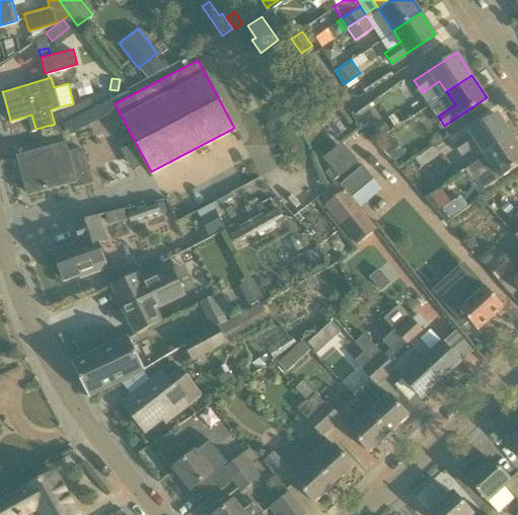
[(111,95),(99,101),(105,113),(117,107),(115,103),(111,95)]
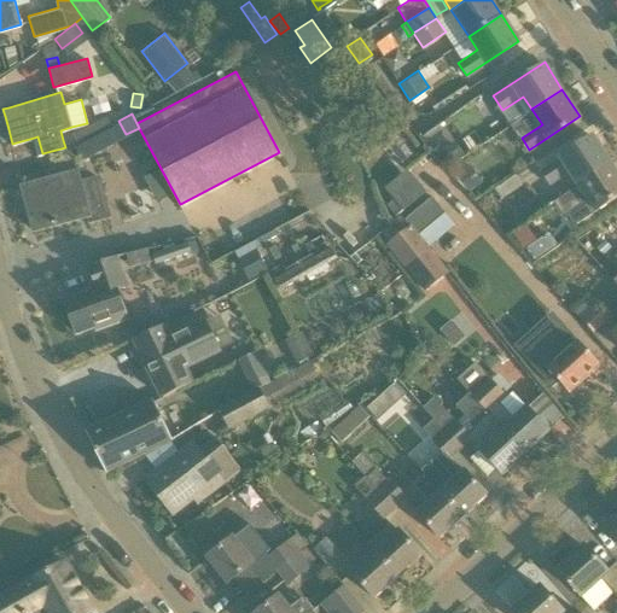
[(408,147),(383,114),(371,122),(396,157),(408,147)]
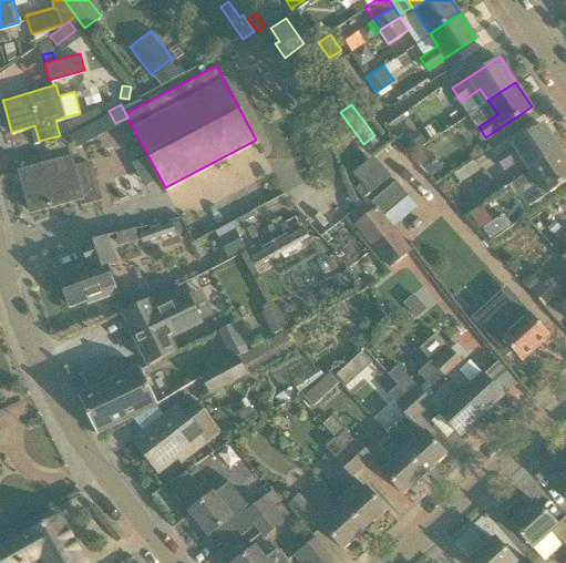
[(69,132),(102,114),(98,105),(67,122),(69,128),(67,129),(69,132)]
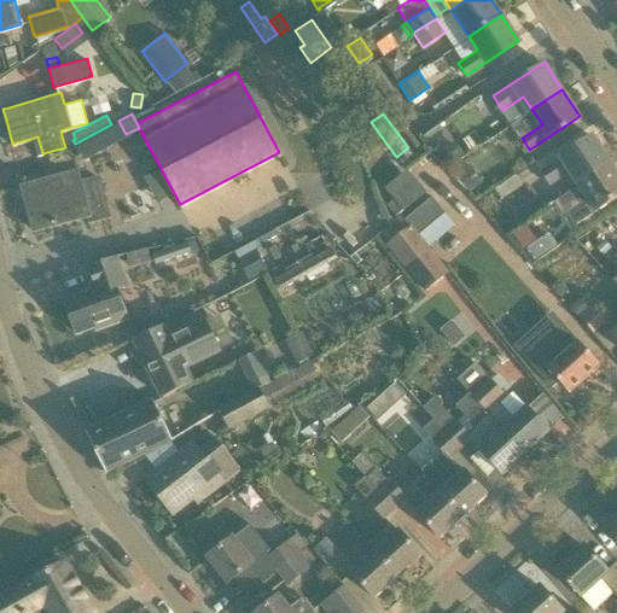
[(549,181),(571,168),(578,180),(609,161),(592,134),(541,168),(549,181)]
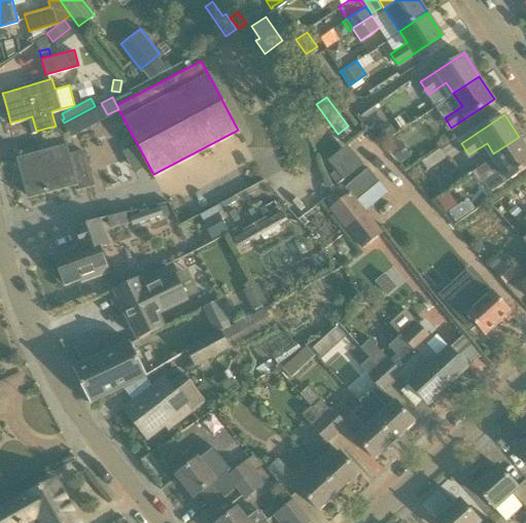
[(386,118),(374,127),(382,138),(393,130),(386,118)]
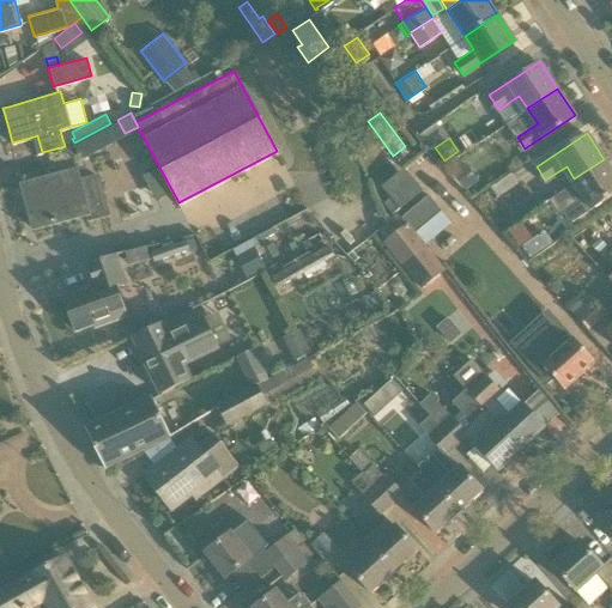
[(564,207),(573,219),(611,193),(611,171),(604,159),(574,178),(585,194),(564,207)]
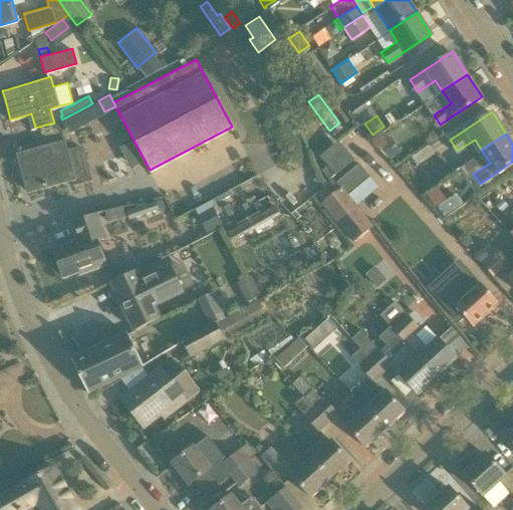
[(390,136),(380,142),(381,144),(390,156),(400,149),(391,135),(390,136)]
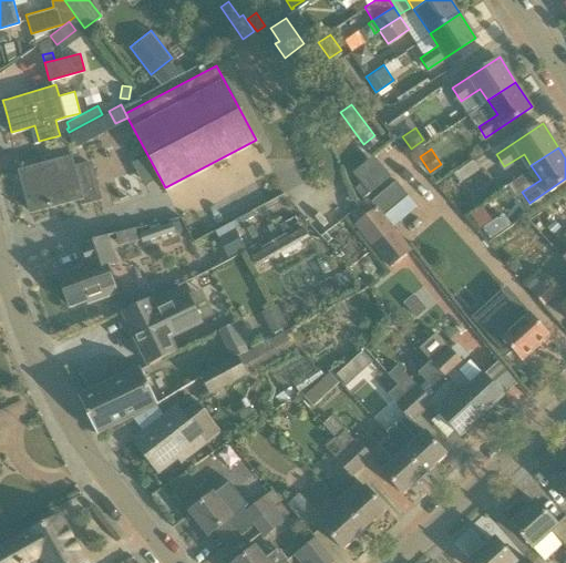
[(82,202),(100,196),(90,161),(73,165),(70,155),(20,169),(31,210),(80,196),(82,202)]
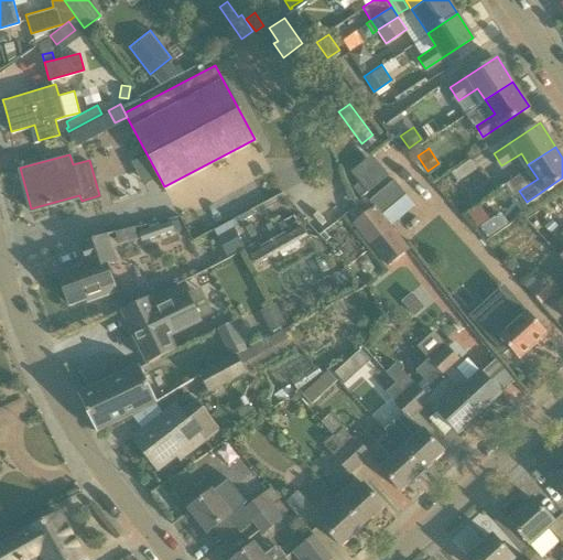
[(456,180),(476,167),(469,158),(451,171),(456,180)]
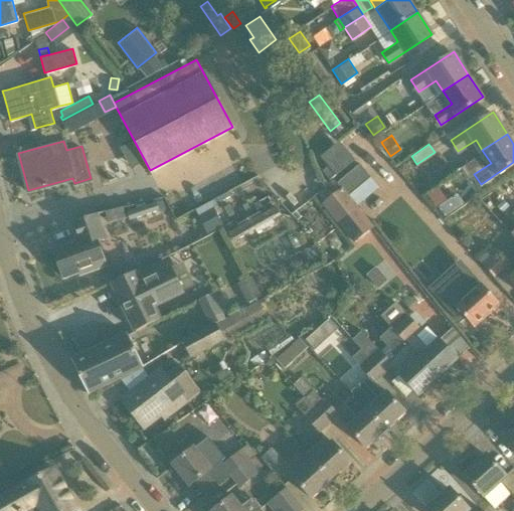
[(359,162),(337,180),(342,185),(349,194),(371,176),(359,162)]
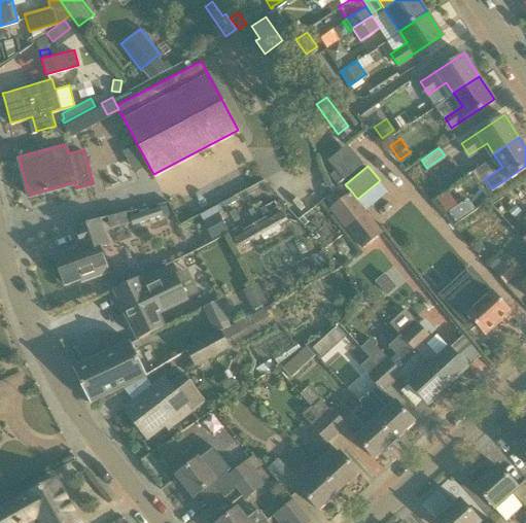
[(336,168),(329,173),(337,182),(343,177),(336,168)]
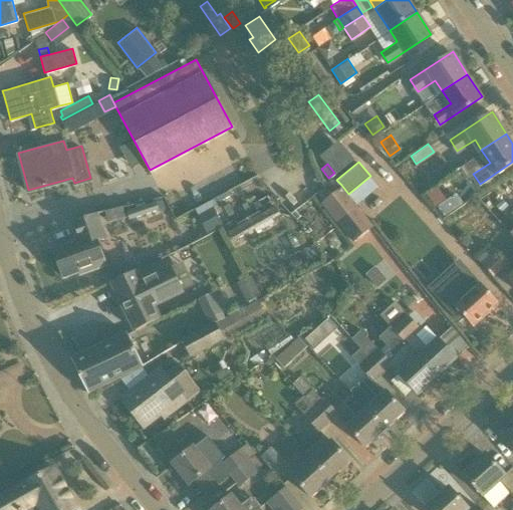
[(333,178),(316,191),(323,200),(339,186),(335,180),(333,178)]
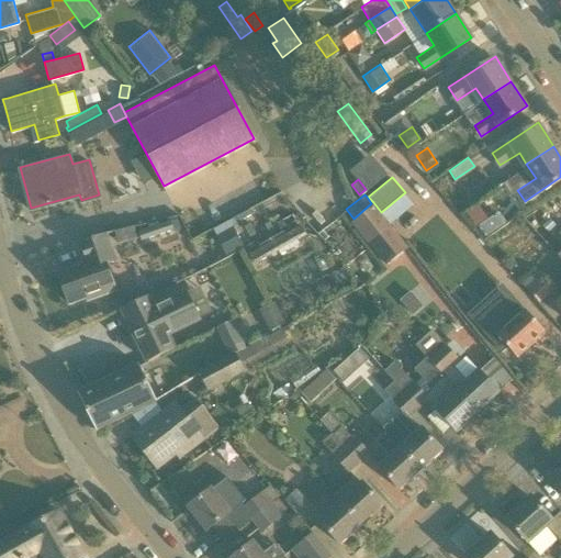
[(381,212),(373,202),(371,203),(354,219),(351,220),(385,264),(408,246),(406,243),(381,212)]
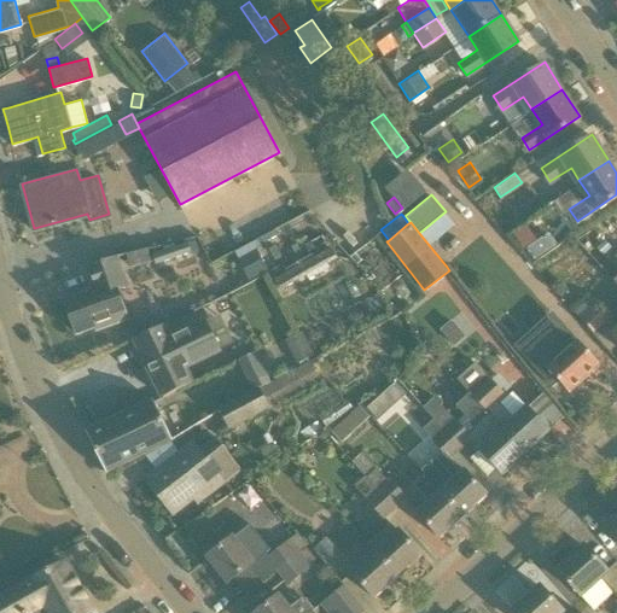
[(273,227),(260,235),(262,240),(277,233),(273,227)]
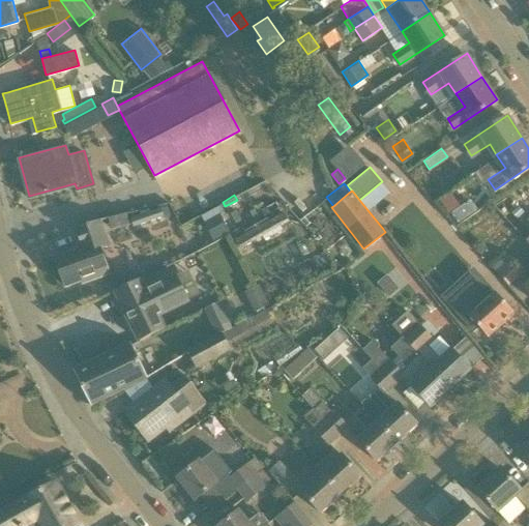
[(135,209),(136,213),(129,216),(133,225),(163,214),(165,218),(171,216),(166,202),(159,204),(160,205),(150,209),(149,205),(135,209)]
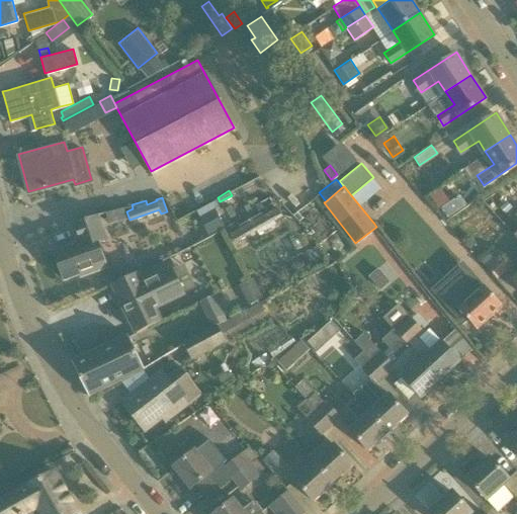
[(459,208),(452,197),(439,205),(446,217),(459,208)]
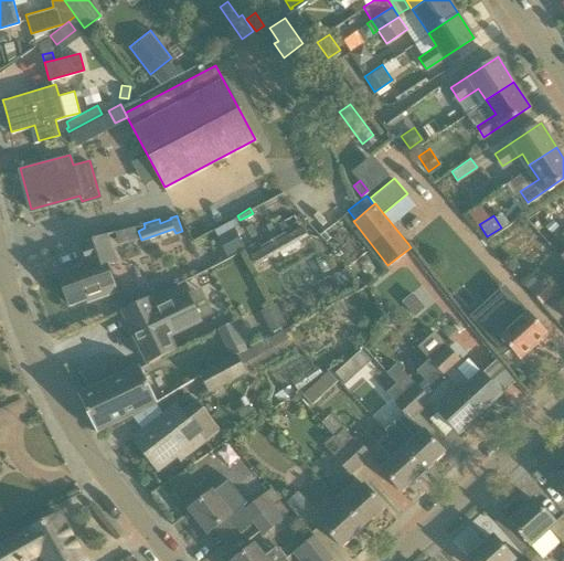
[(254,261),(306,232),(302,224),(249,254),(254,261)]
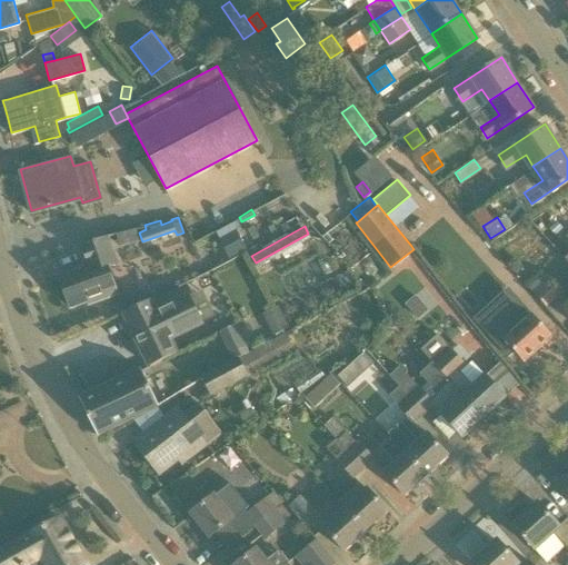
[(136,227),(117,231),(118,237),(119,243),(138,238),(136,227)]
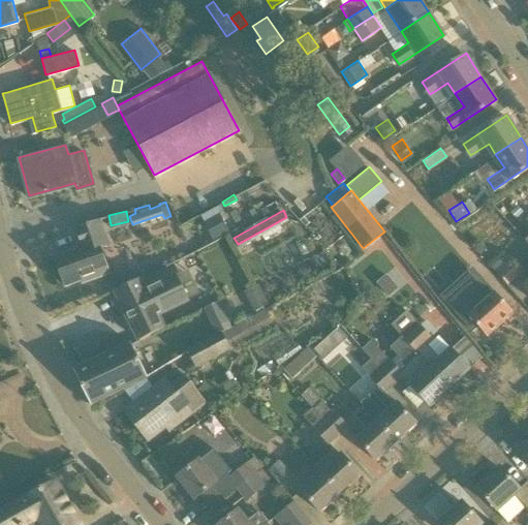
[(219,213),(204,221),(213,239),(229,229),(219,213)]
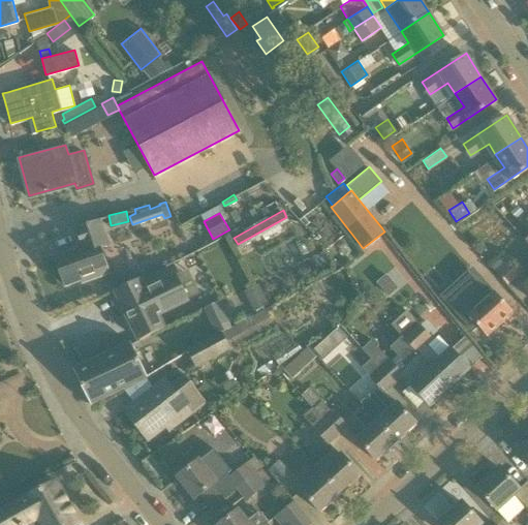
[(79,246),(55,255),(55,257),(65,284),(81,278),(82,281),(99,275),(109,271),(103,256),(100,246),(109,243),(107,240),(101,222),(99,217),(72,226),(79,246)]
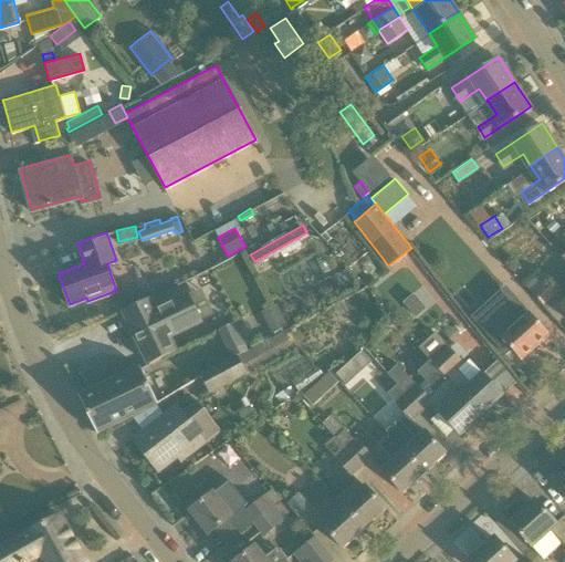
[(339,269),(330,274),(334,283),(344,279),(339,269)]
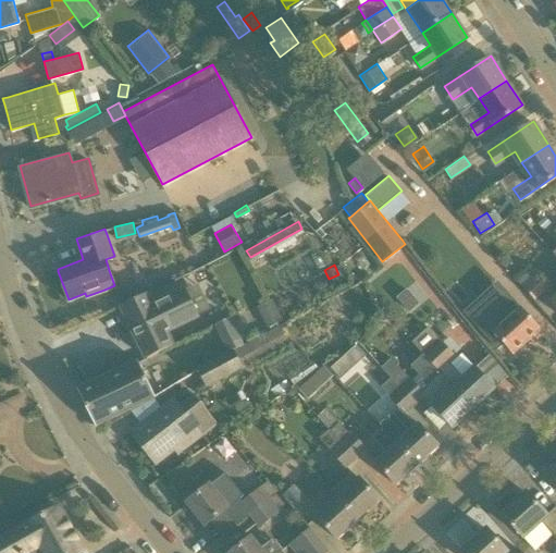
[(548,284),(531,266),(516,280),(533,298),(548,284)]
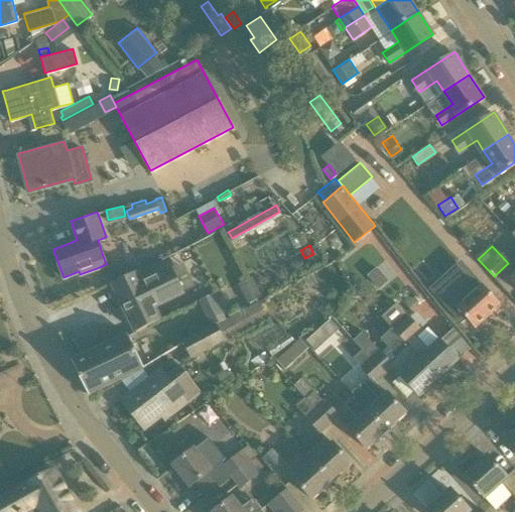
[(159,317),(153,304),(183,289),(171,265),(141,280),(136,269),(112,281),(135,330),(159,317)]
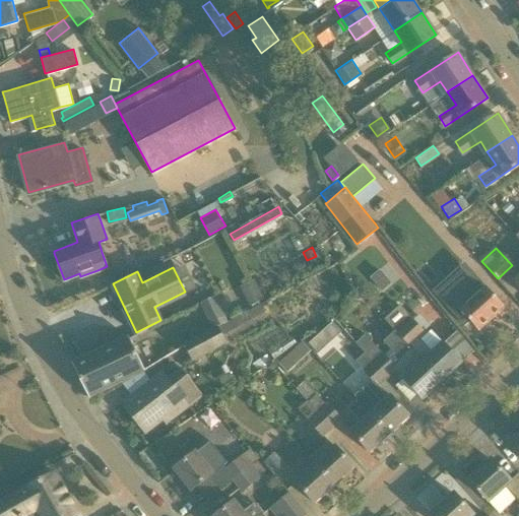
[(440,300),(462,324),(470,318),(478,327),(503,306),(472,271),(440,300)]
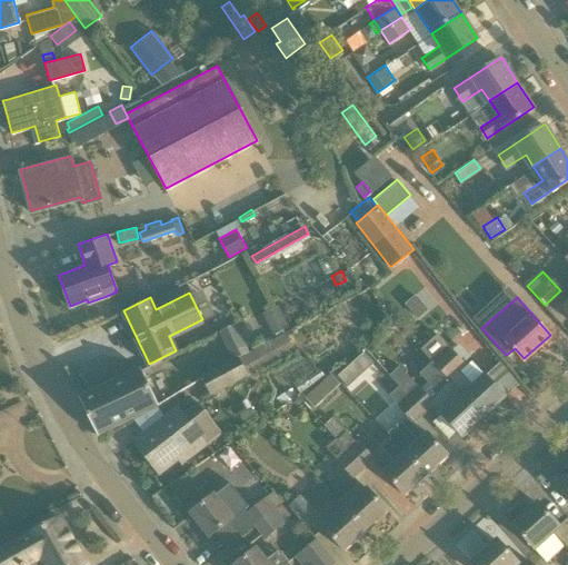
[(280,308),(263,317),(272,334),(288,325),(280,308)]
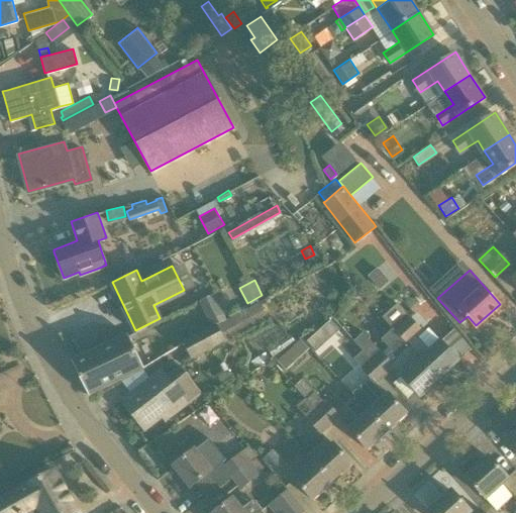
[(225,317),(216,322),(225,339),(268,316),(260,300),(225,317)]
